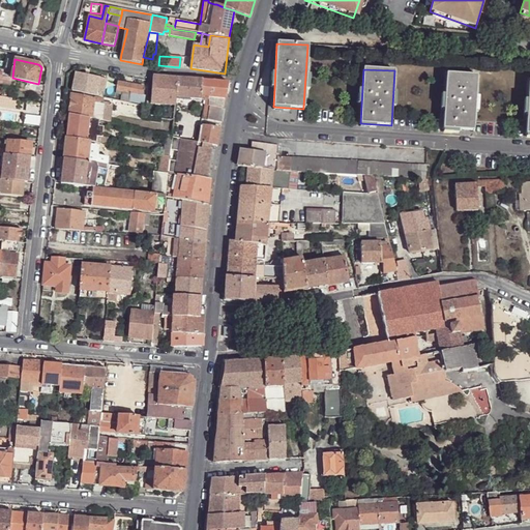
[(72,91),(99,97),(99,94),(96,92),(99,78),(76,72),(72,91)]
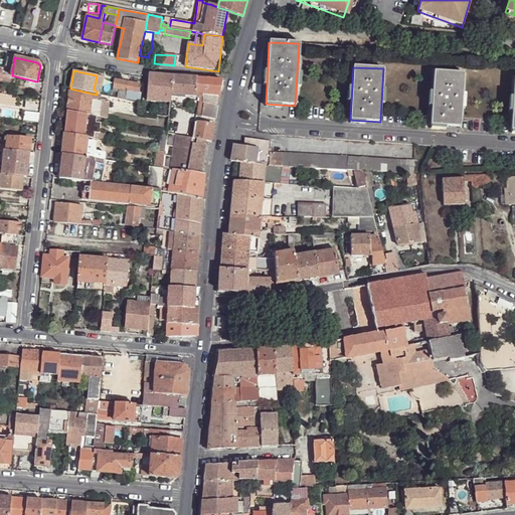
[(434,71),(430,126),(461,127),(464,73),(434,71)]
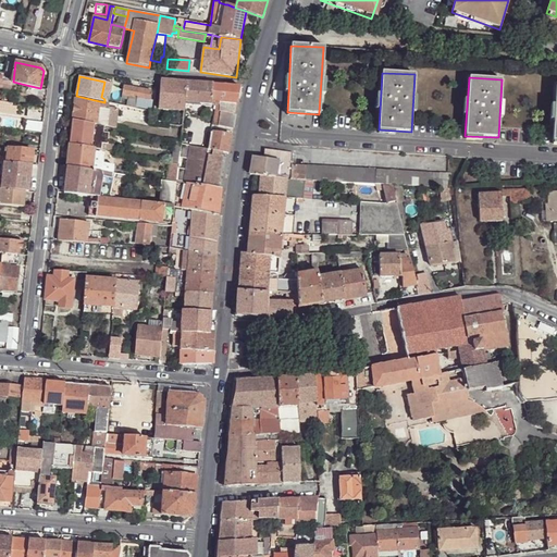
[(0,87),(10,89),(12,82),(3,79),(0,78),(0,87)]
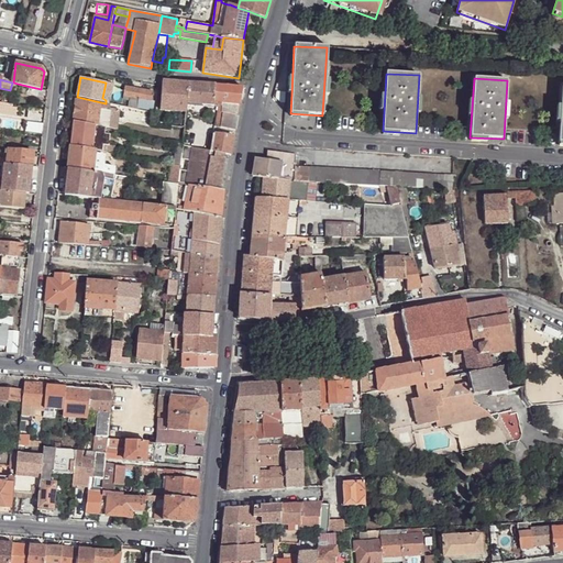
[(187,103),(188,84),(162,81),(159,110),(186,112),(187,103)]
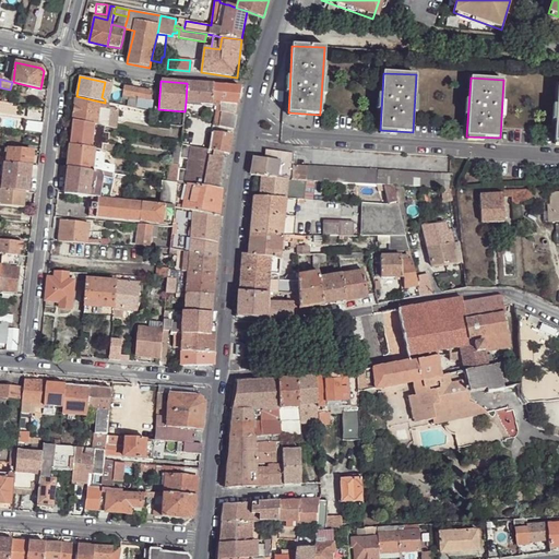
[(213,102),(213,84),(187,83),(186,103),(218,106),(216,118),(215,126),(219,127),(222,113),(223,105),(221,105),(221,103),(213,102)]
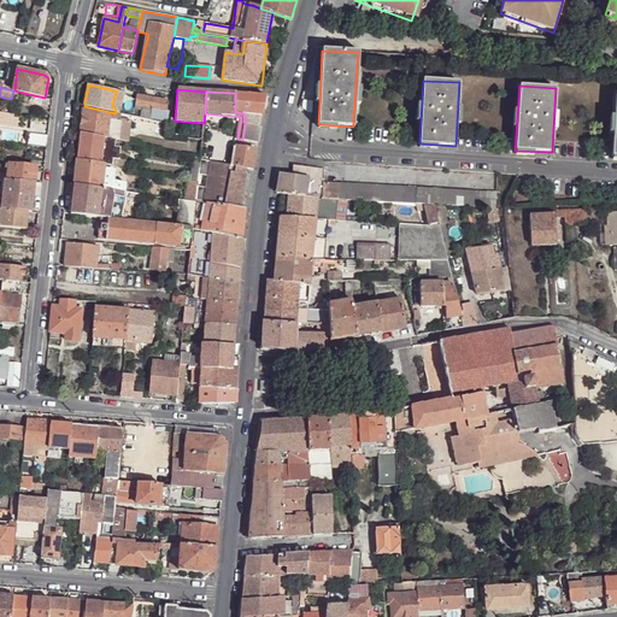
[(268,97),(235,93),(235,112),(244,113),(244,116),(246,116),(245,124),(262,127),(268,97)]
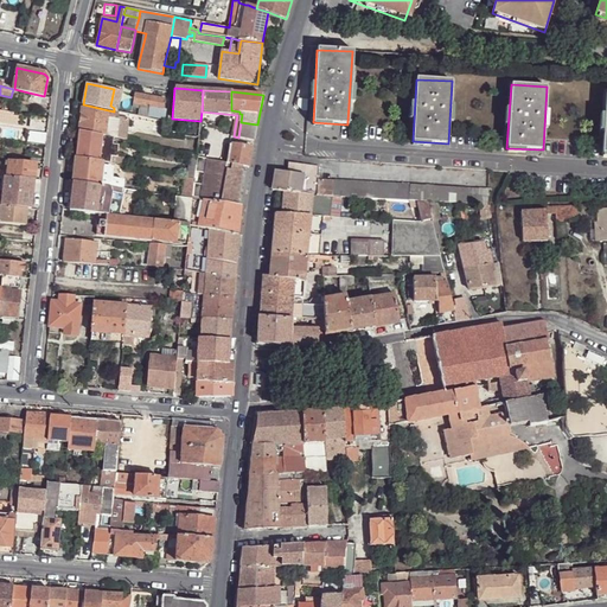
[(44,96),(29,93),(27,101),(42,104),(44,96)]
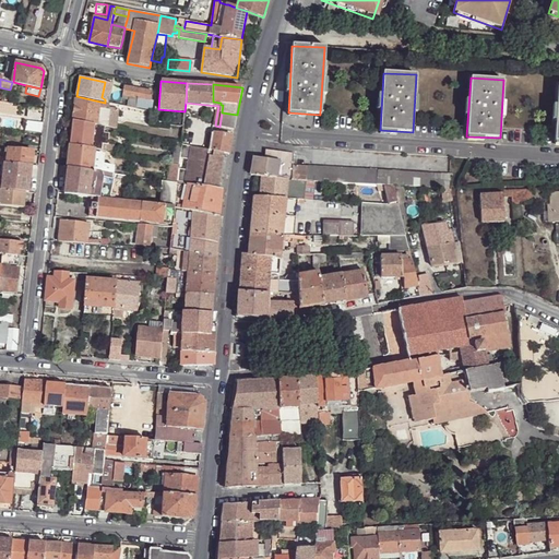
[(130,107),(134,108),(137,98),(150,100),(152,92),(125,86),(122,95),(130,97),(128,107),(130,107)]
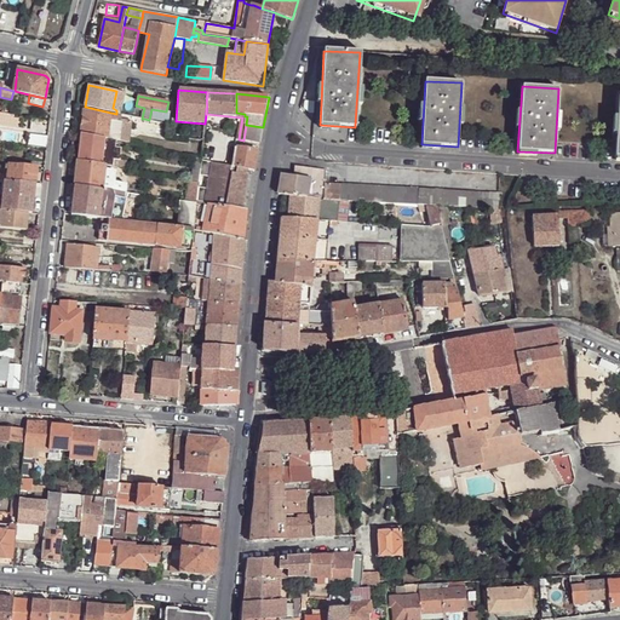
[(116,141),(119,142),(121,118),(84,109),(81,135),(116,141)]
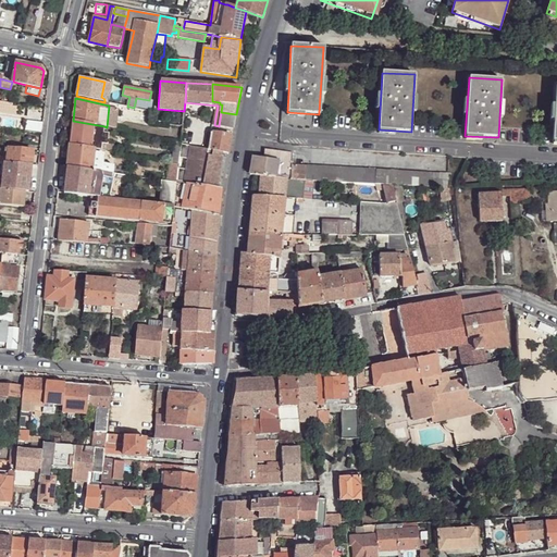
[(130,107),(127,107),(119,104),(116,114),(127,116),(130,107)]
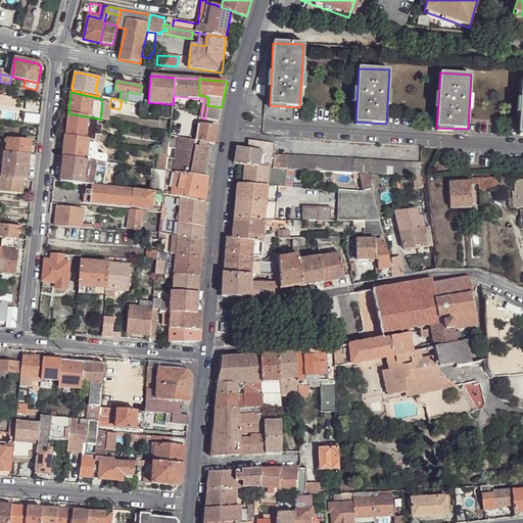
[(222,107),(207,105),(205,119),(219,122),(222,107)]
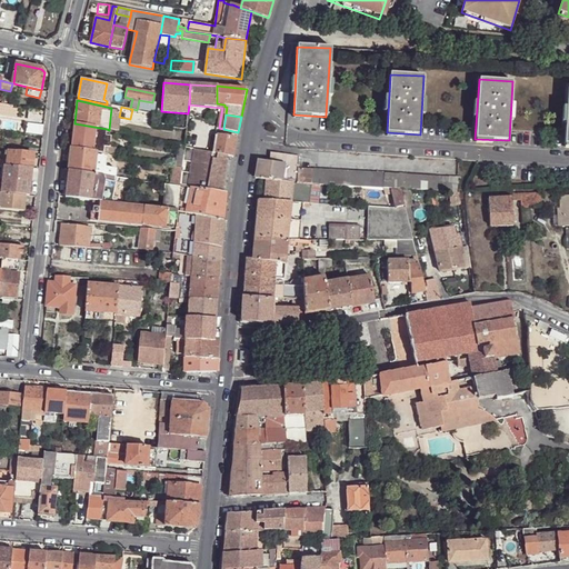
[(107,129),(75,123),(71,148),(97,152),(108,155),(111,138),(106,137),(107,129)]
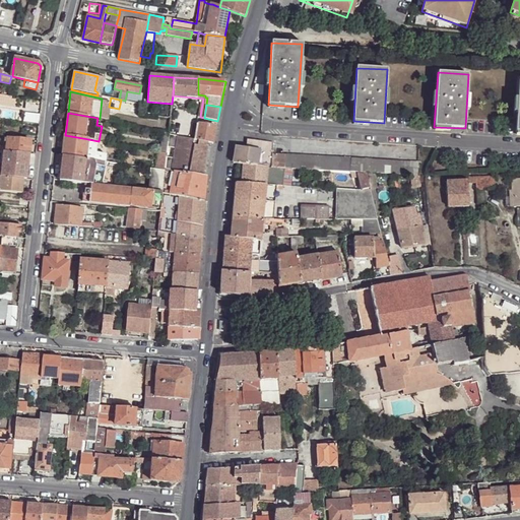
[(213,144),(216,127),(197,124),(195,140),(206,143),(213,144)]
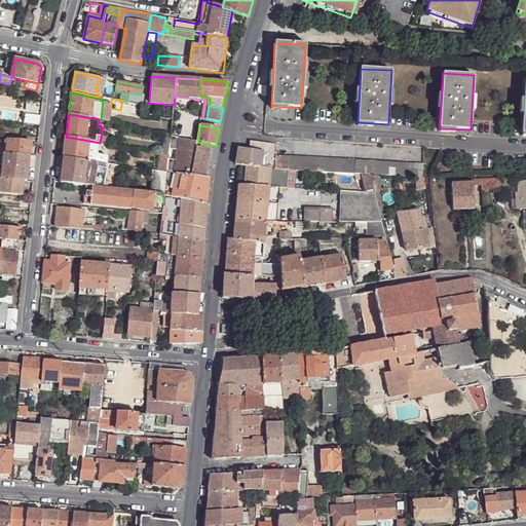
[(89,141),(66,137),(64,158),(108,164),(118,165),(120,154),(109,153),(108,156),(96,155),(97,150),(88,150),(88,145),(89,141)]
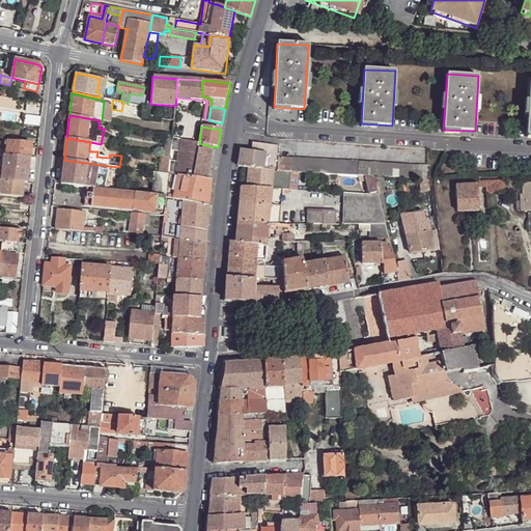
[(176,174),(186,176),(206,179),(211,146),(199,143),(172,138),(170,157),(168,173),(176,174)]
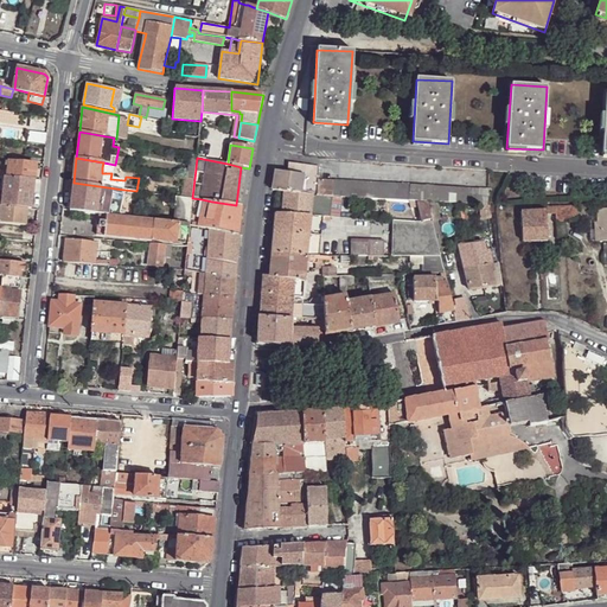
[(273,191),(278,191),(282,191),(318,195),(319,178),(320,165),(288,163),(287,171),(275,170),(273,191)]
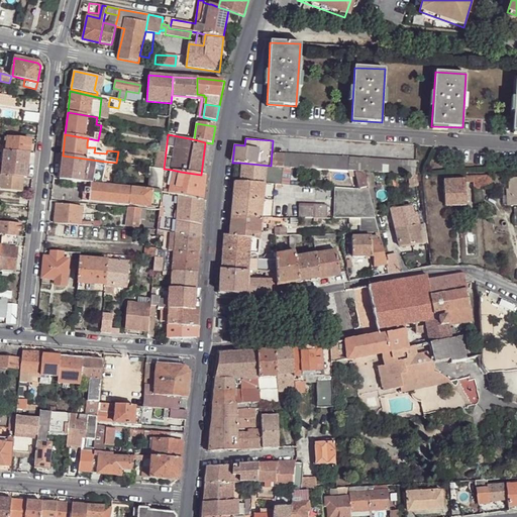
[(6,150),(29,152),(30,142),(7,139),(6,150)]
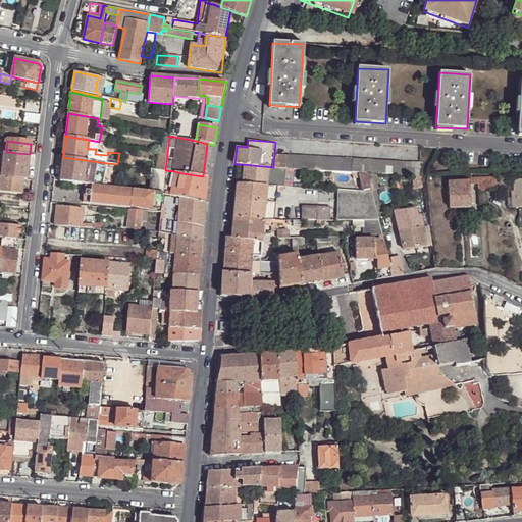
[(0,176),(21,179),(23,179),(27,180),(30,154),(6,152),(0,151),(0,157),(1,158),(1,156),(3,156),(1,174),(0,173),(0,176)]
